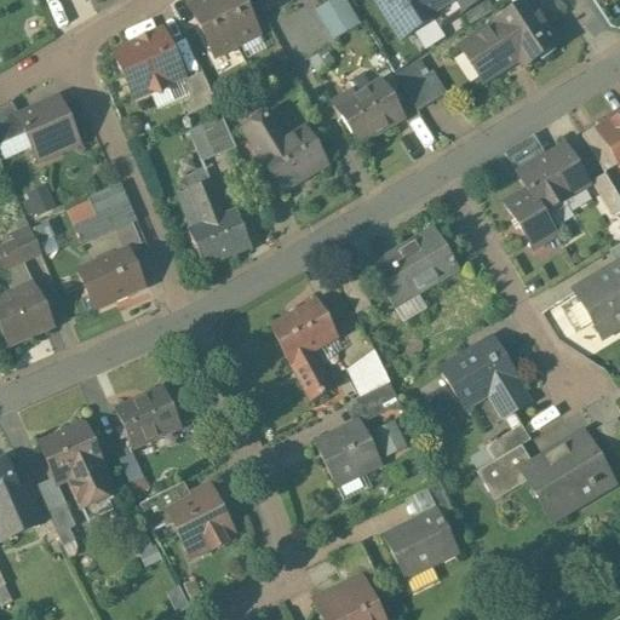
[(235,46),(211,0),(202,0),(188,7),(213,57),(235,46)]
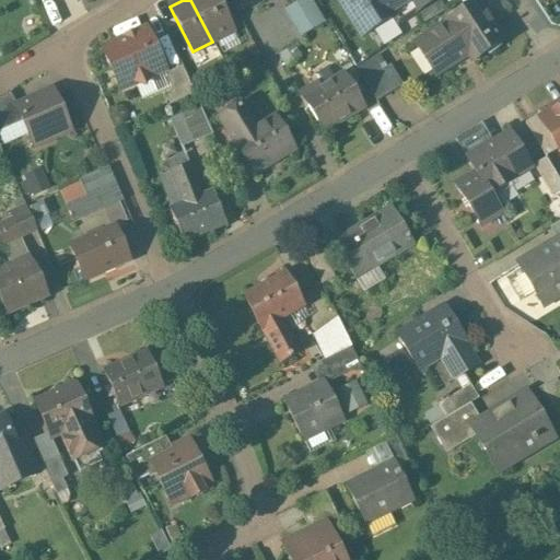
[(232,31),(214,0),(190,0),(212,42),(232,31)]
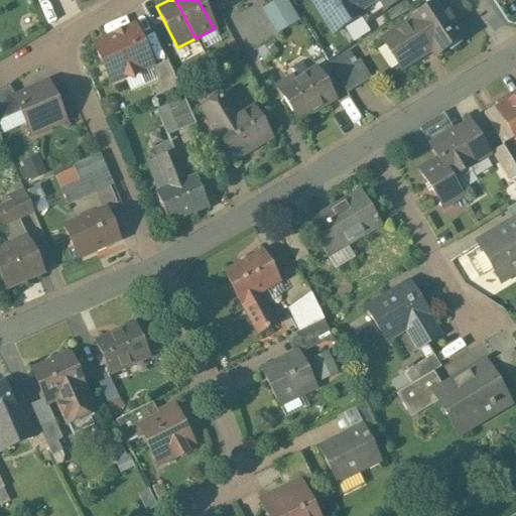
[(279,0),(262,10),(276,34),(298,20),(285,0),(279,0)]
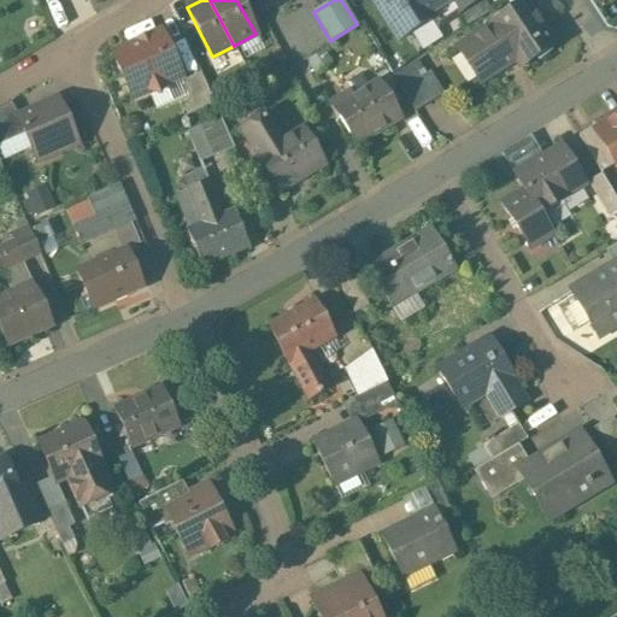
[(374,0),(372,1),(398,41),(433,18),(434,17),(422,0),(374,0)]
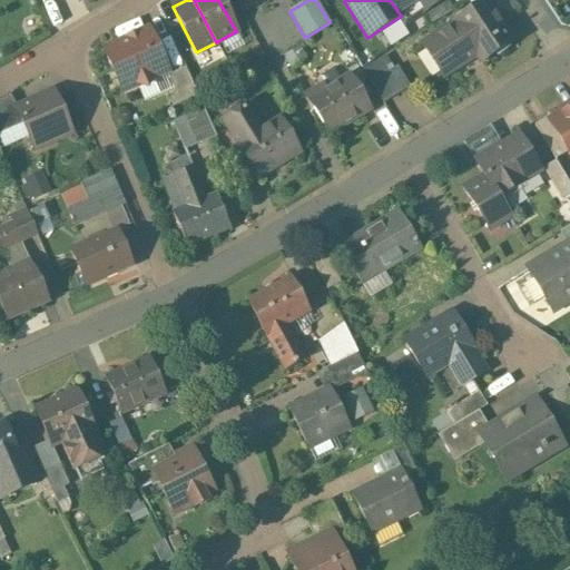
[(390,0),(401,16),(400,17),(404,25),(441,0),(390,0)]
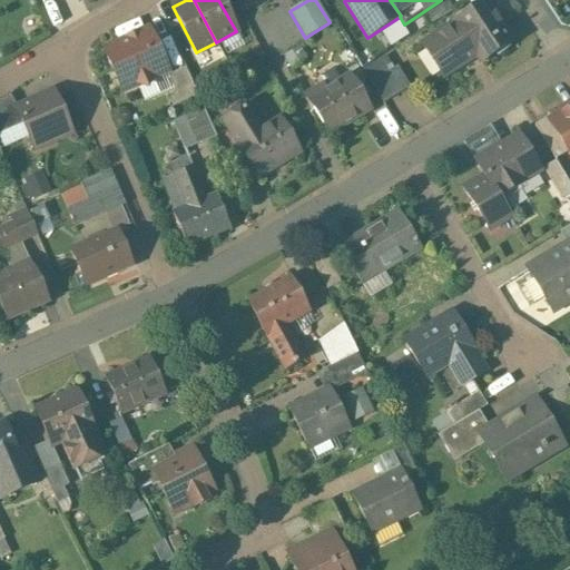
[(484,2),(453,22),(455,23),(468,43),(470,42),(482,61),(510,42),(484,2)]
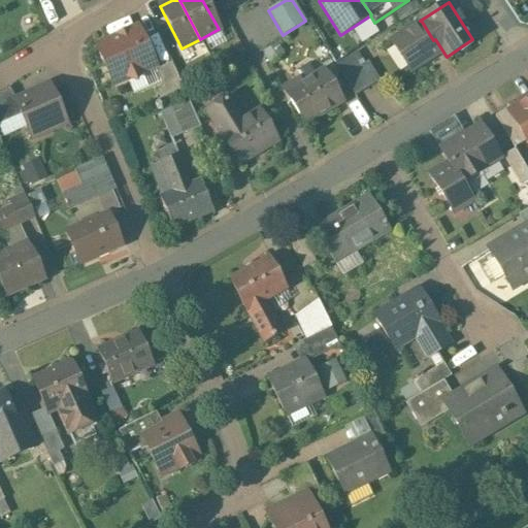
[(422,22),(395,39),(414,67),(441,50),(446,56),(444,57),(444,58),(447,57),(435,39),(433,40),(422,22)]
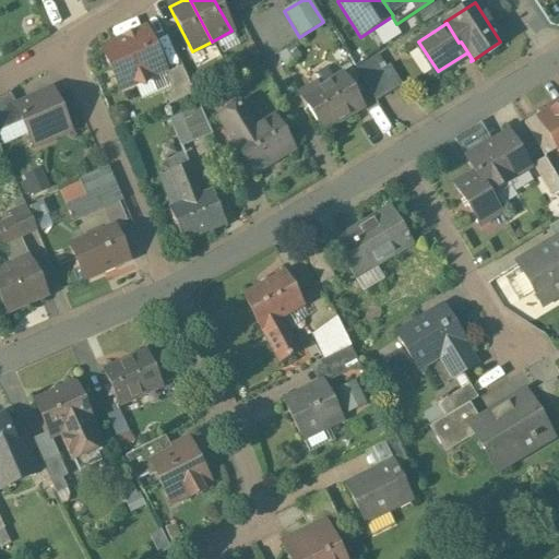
[(145,30),(135,34),(134,32),(123,36),(125,38),(102,49),(110,69),(116,71),(122,87),(132,83),(137,84),(146,80),(147,75),(163,69),(145,30)]
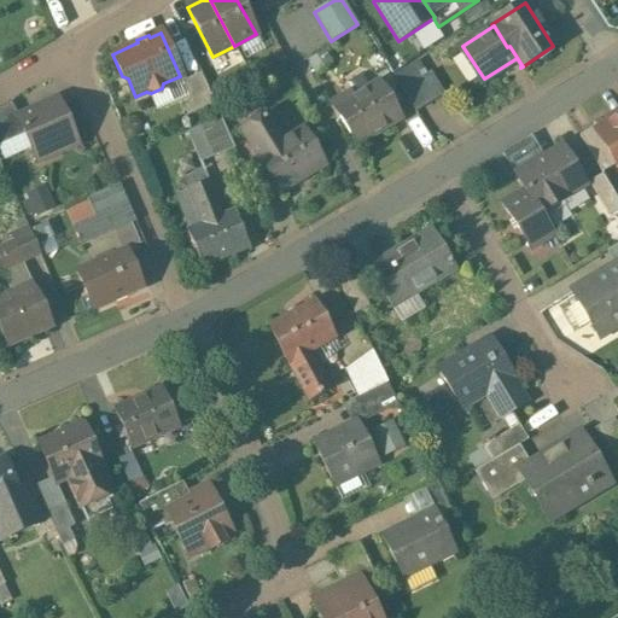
[(417,62),(392,76),(414,112),(443,94),(430,71),(425,75),(417,62)]
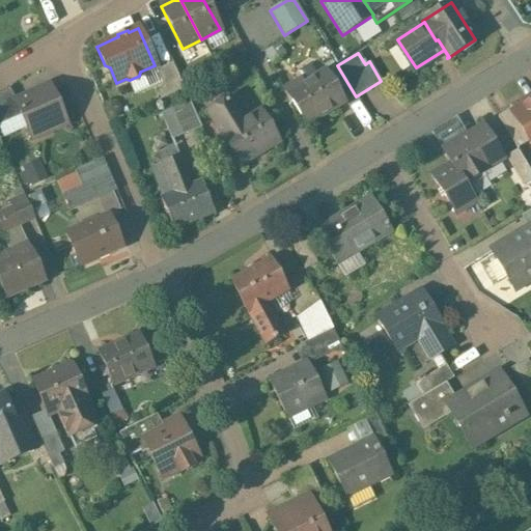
[(184,89),(172,62),(156,71),(162,85),(160,90),(157,91),(160,100),(184,89)]
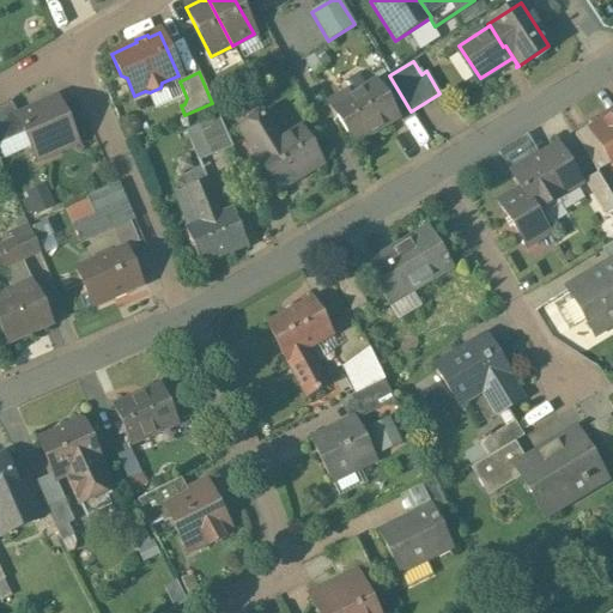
[(375,82),(351,97),(347,91),(327,103),(352,145),(398,117),(375,82)]
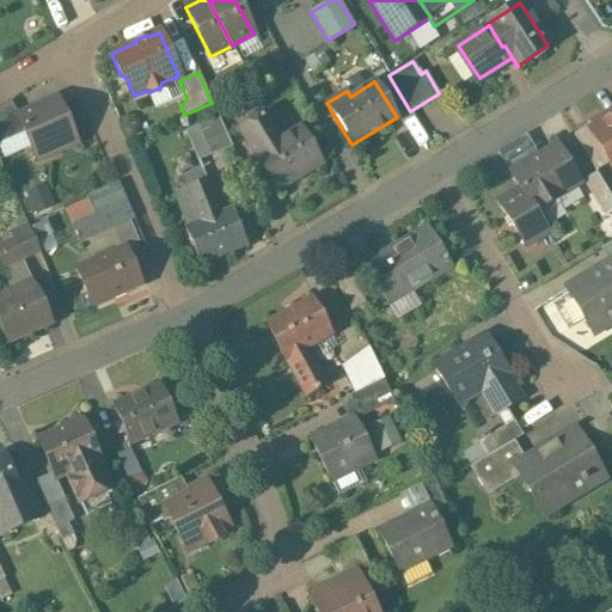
[(55,99),(17,116),(36,160),(75,142),(55,99)]
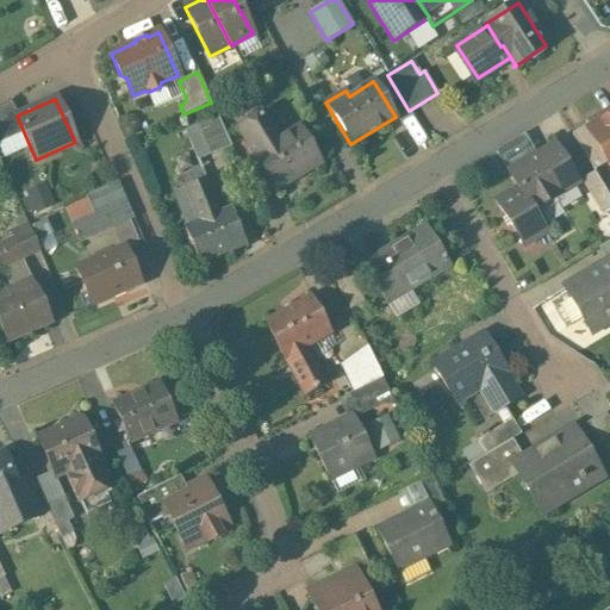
[(10,101),(0,107),(0,142),(23,132),(17,116),(10,101)]
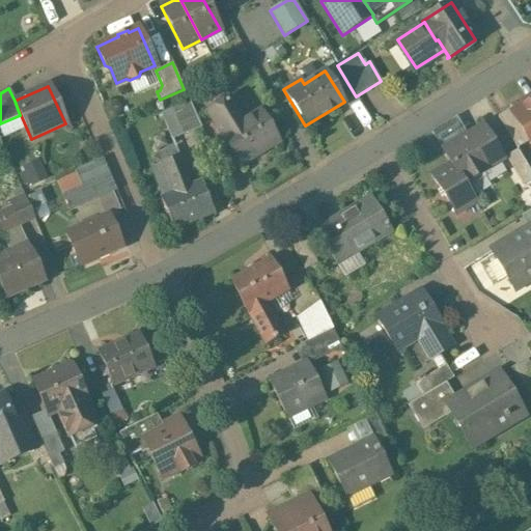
[(530,95),(527,99),(529,102),(511,112),(510,113),(528,141),(530,146),(530,95)]
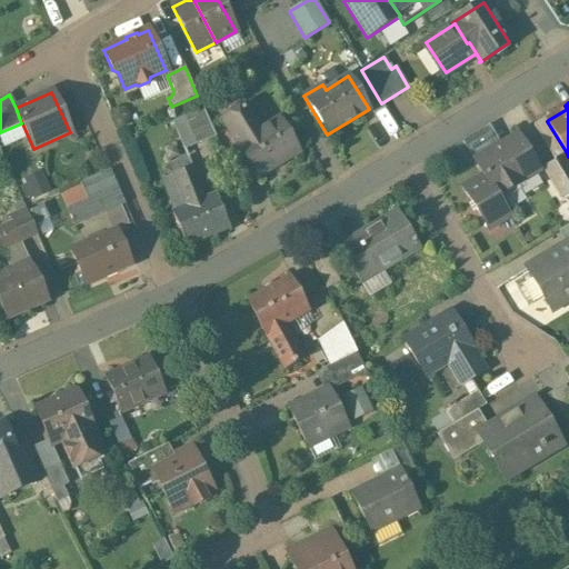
[(202,108),(176,119),(188,147),(215,136),(202,108)]
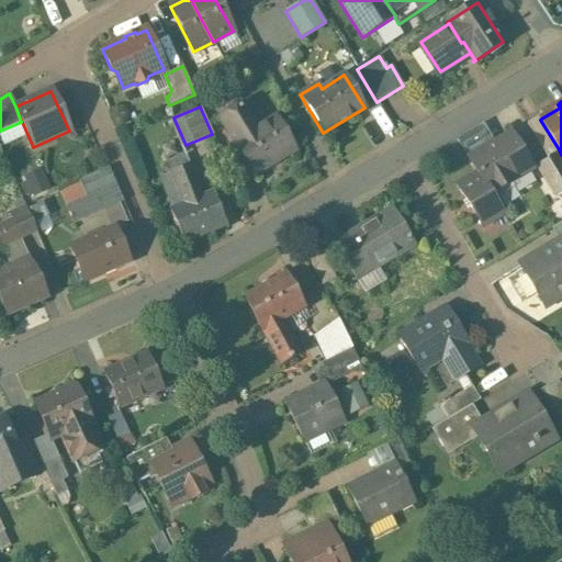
[(246,108),(222,120),(234,143),(257,131),(246,108)]
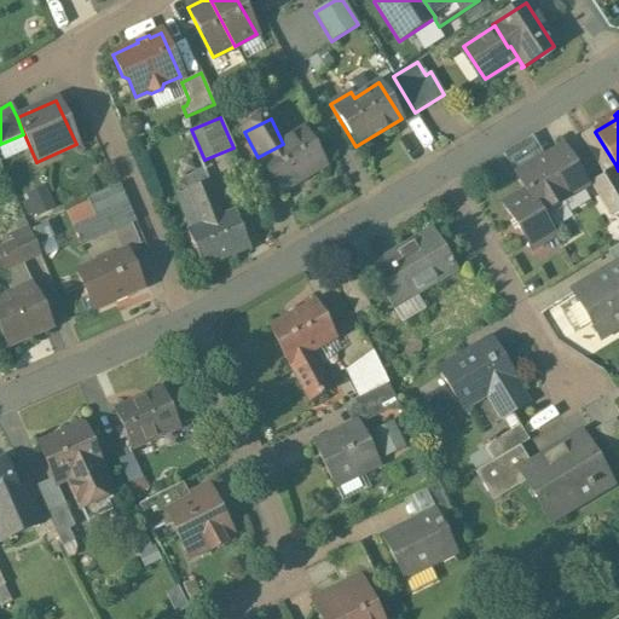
[(615,165),(595,132),(596,131),(594,127),(579,136),(601,173),(615,165)]
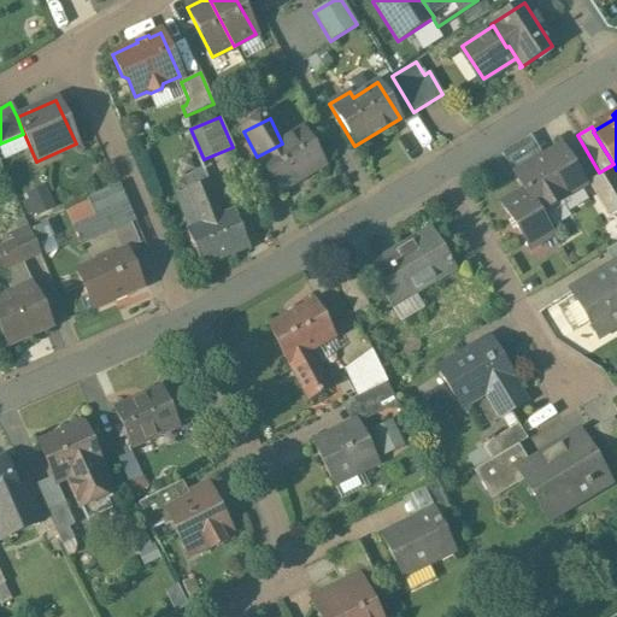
[(282,144),(257,157),(276,192),(321,166),(301,133),(282,144)]
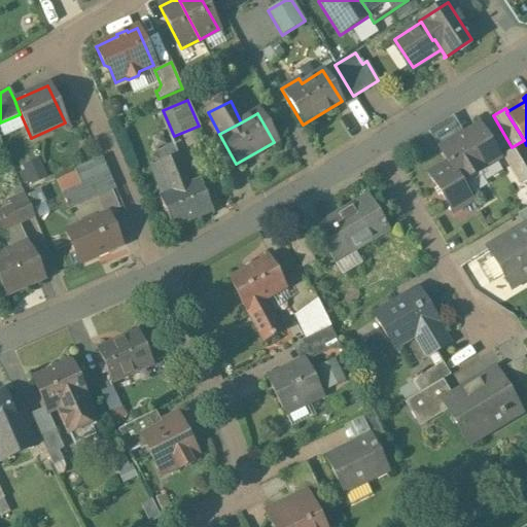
[(478,125),(438,148),(447,162),(458,182),(459,181),(498,157),(478,125)]
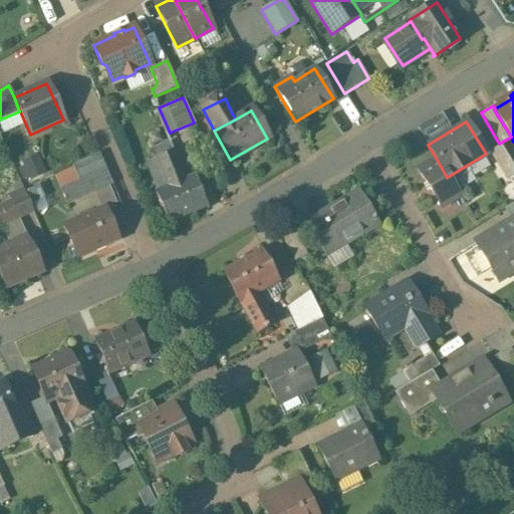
[(214,131),(201,139),(215,169),(230,160),(214,131)]
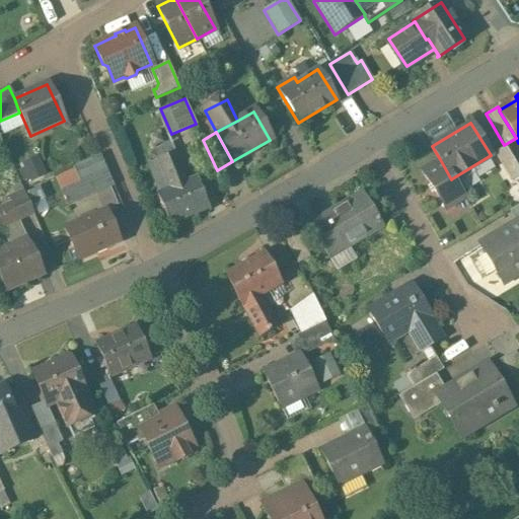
[(518,174),(518,168),(505,146),(494,153),(510,180),(518,174)]
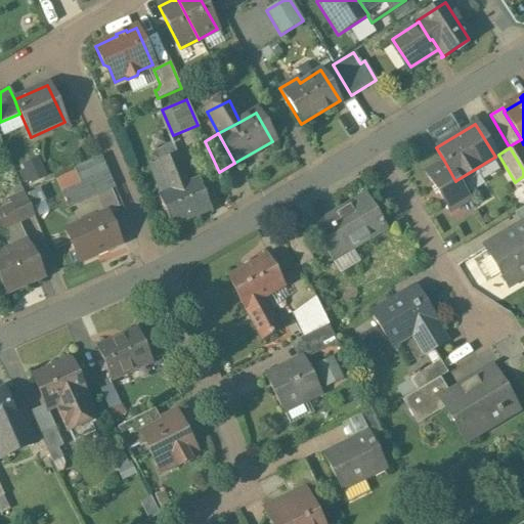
[(178,155),(149,166),(161,193),(188,182),(178,155)]
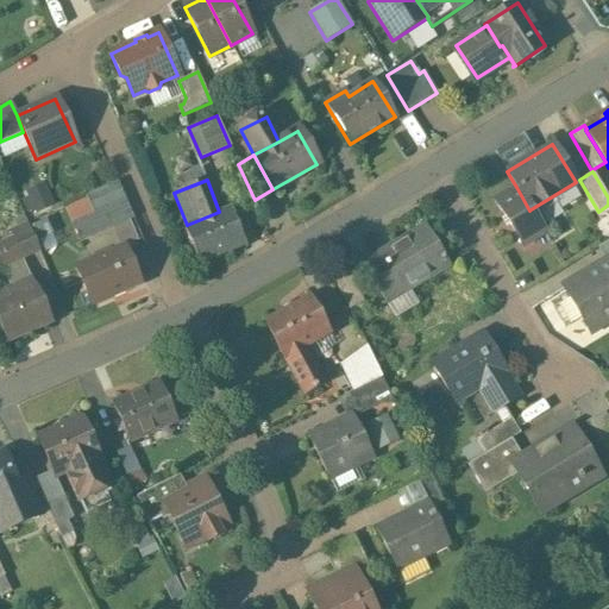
[(133,220),(117,181),(95,190),(106,214),(112,228),(133,220)]
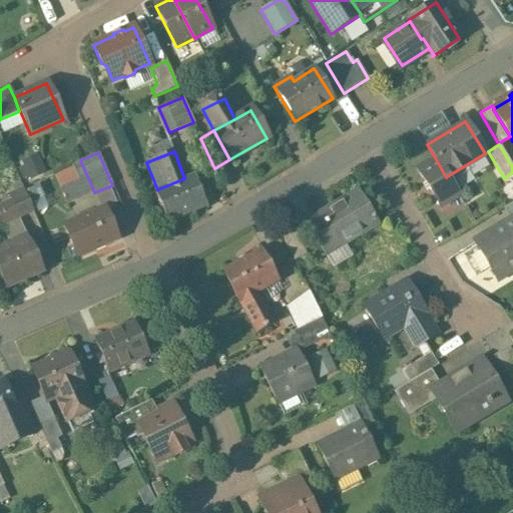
[(435,157),(417,168),(439,205),(458,194),(447,176),(446,177),(435,157)]
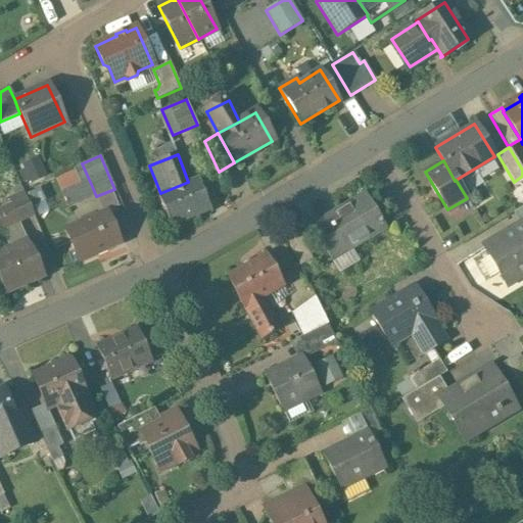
[(160,193),(157,194),(170,228),(209,211),(196,180),(188,182),(160,193)]
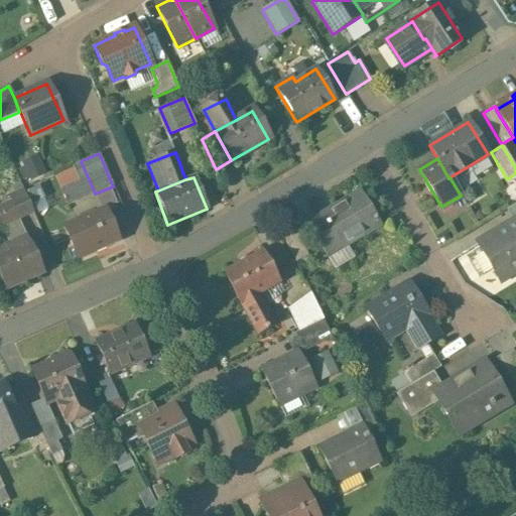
[(90,181),(61,194),(67,206),(95,194),(90,181)]
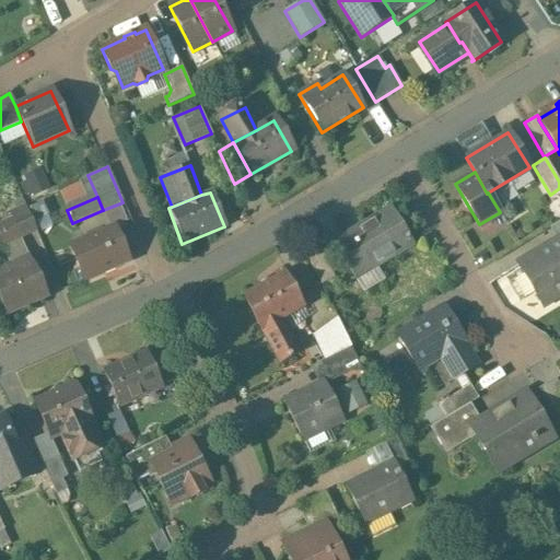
[(25,206),(10,212),(14,222),(21,238),(36,232),(25,206)]
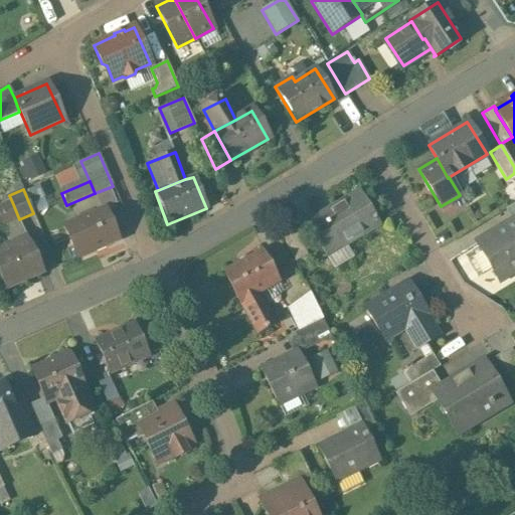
[(359,191),(306,223),(325,255),(378,223),(359,191)]
